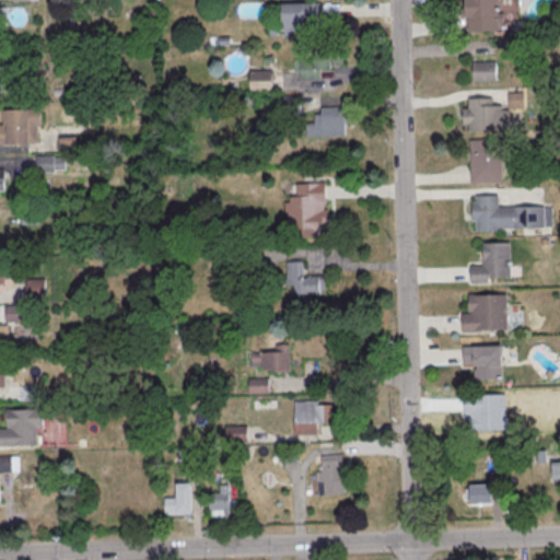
[(466,0),(499,0),(500,32),(469,33),(468,19),(466,19),(466,0)]
